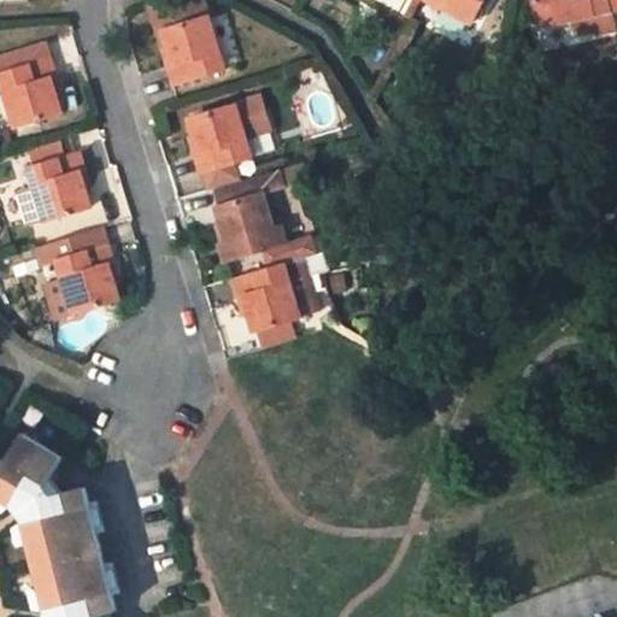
[(156,29),(162,28),(166,47),(172,68),(168,69),(172,84),(223,70),(207,15),(203,0),(157,0),(148,3),(156,29)]
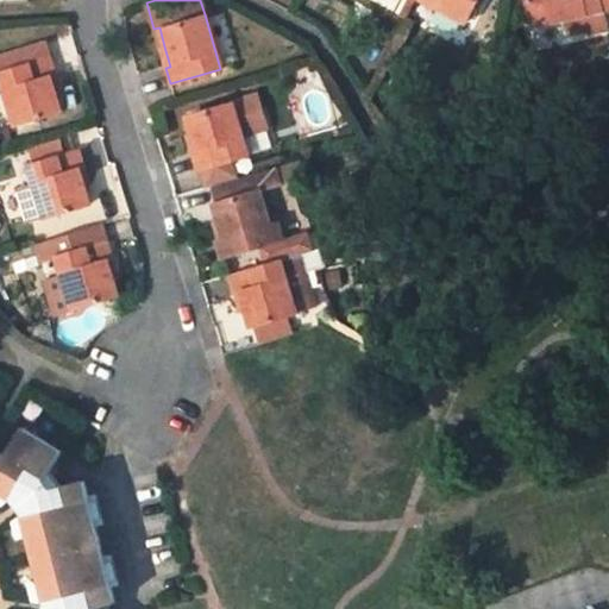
[(424,0),(468,22),(478,0),(424,0)]
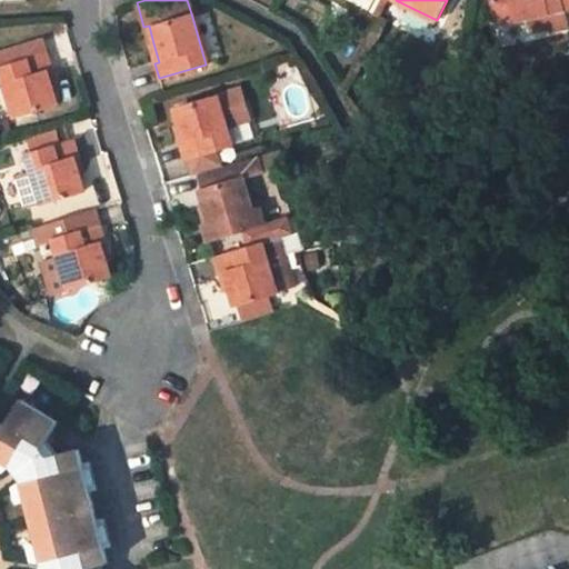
[(548,13),(545,0),(491,0),(498,26),(531,17),(548,13)]
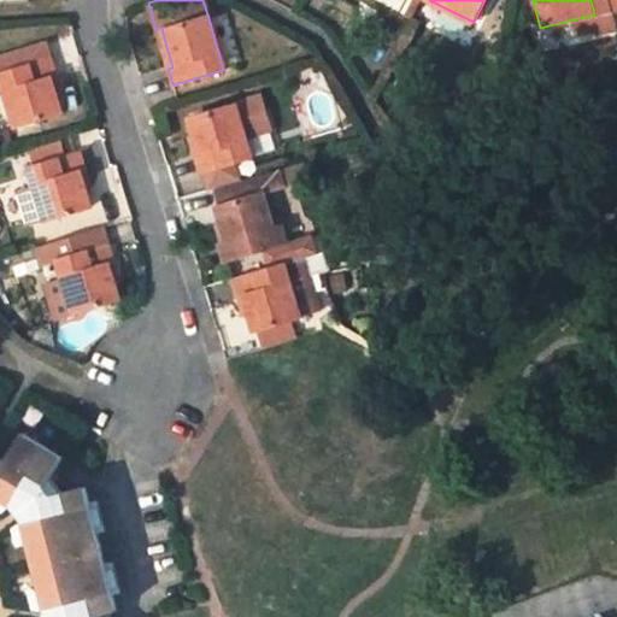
[(610,0),(591,0),(594,15),(576,18),(580,33),(616,24),(613,9),(610,0)]
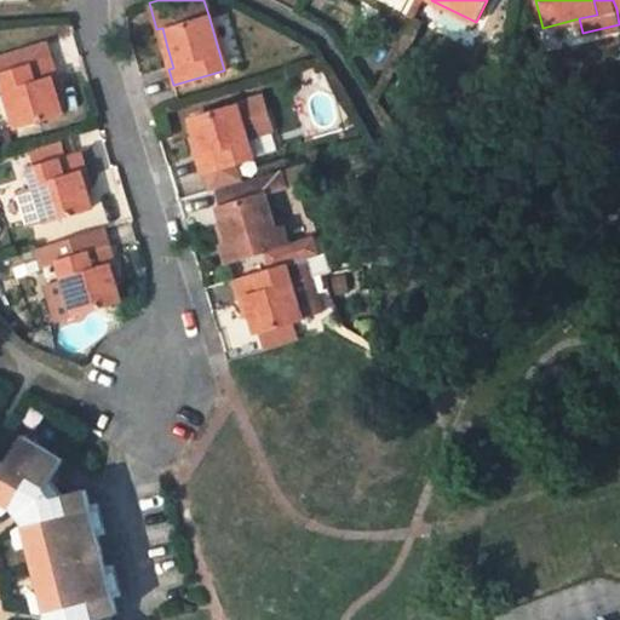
[(431,5),(426,17),(464,33),(470,22),(431,5)]
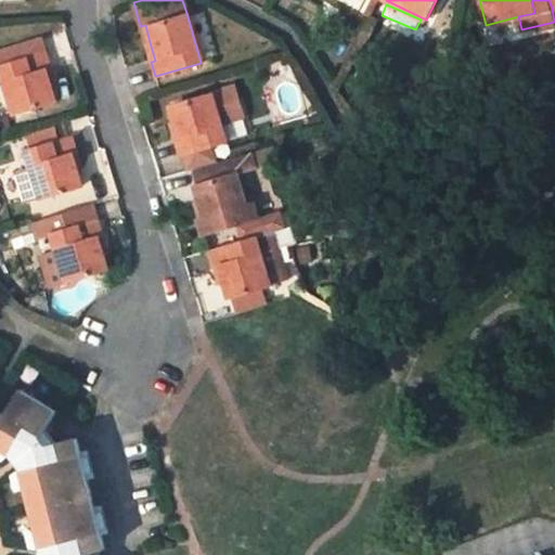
[(48,66),(43,51),(38,36),(0,46),(0,67),(13,114),(53,101),(50,88),(44,67),(48,66)]
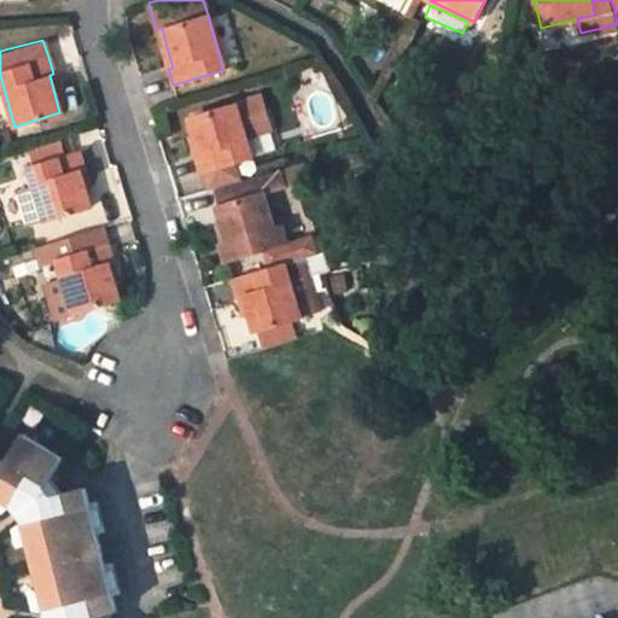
[(162,50),(168,69),(173,68),(167,47),(162,50)]
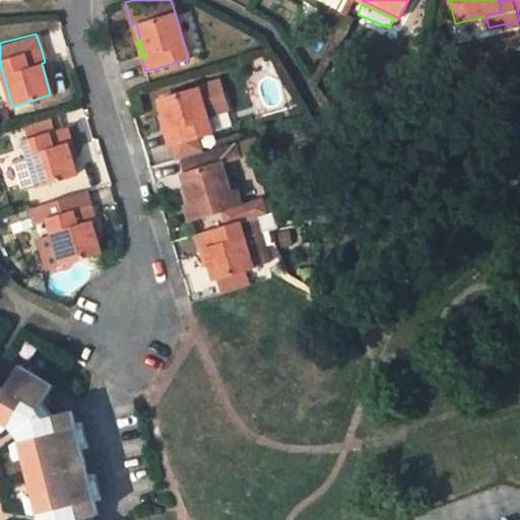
[(47,82),(51,80),(45,62),(42,63),(47,82)]
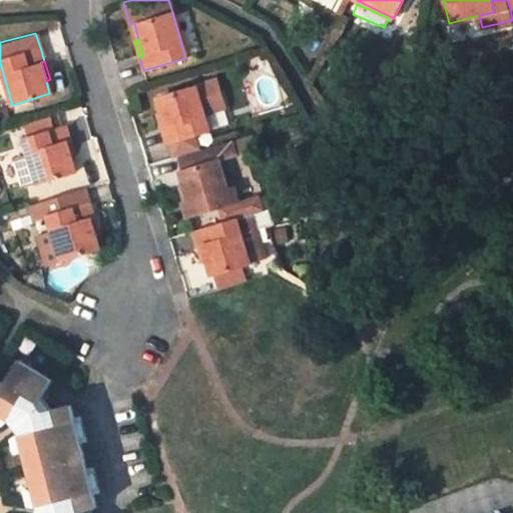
[(162,113),(167,129),(162,130),(166,143),(195,135),(208,130),(203,115),(222,109),(214,80),(194,86),(157,97),(162,113)]
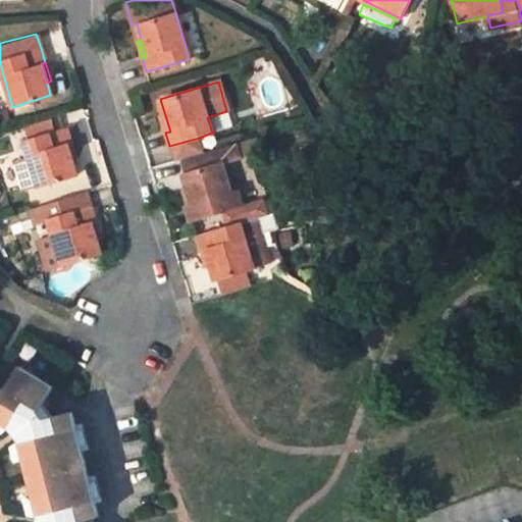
[(165,115),(160,116),(165,133),(170,132),(165,115)]
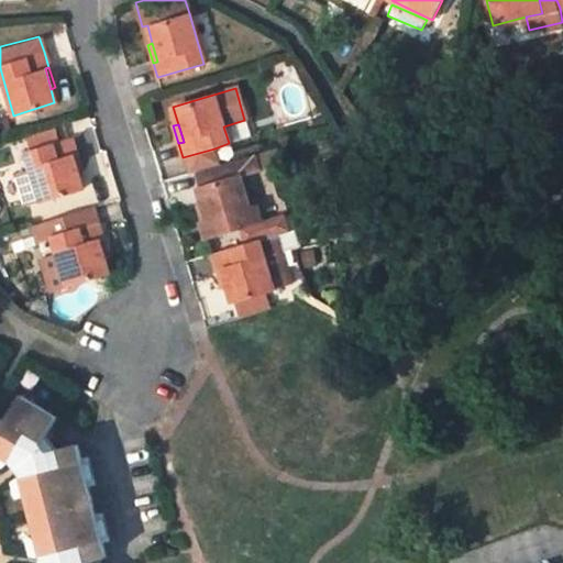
[(25,207),(84,188),(78,172),(74,154),(77,152),(73,138),(25,153),(31,169),(17,176),(25,207)]
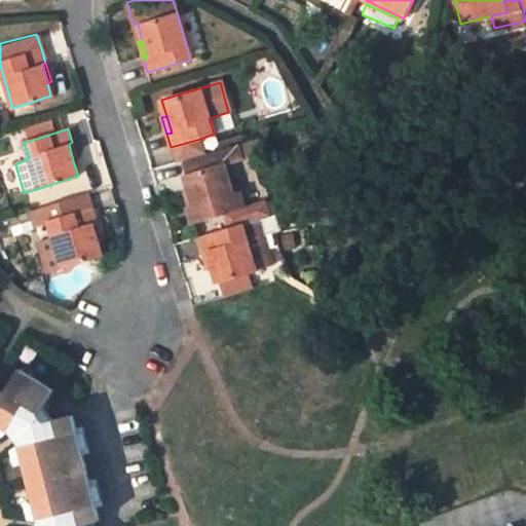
[(200,139),(171,147),(175,160),(185,157),(203,151),(200,139)]
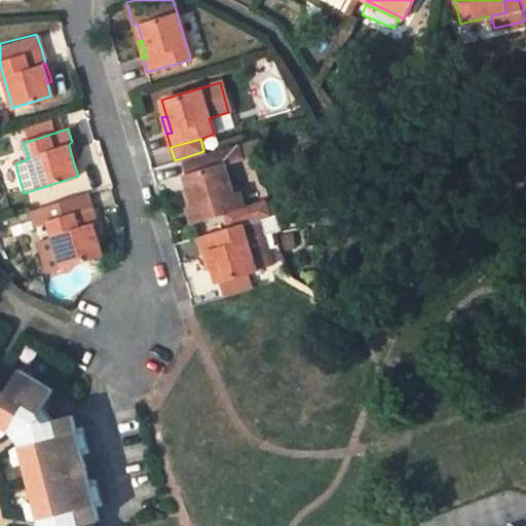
[(73,160),(77,159),(72,142),(69,144),(73,160)]
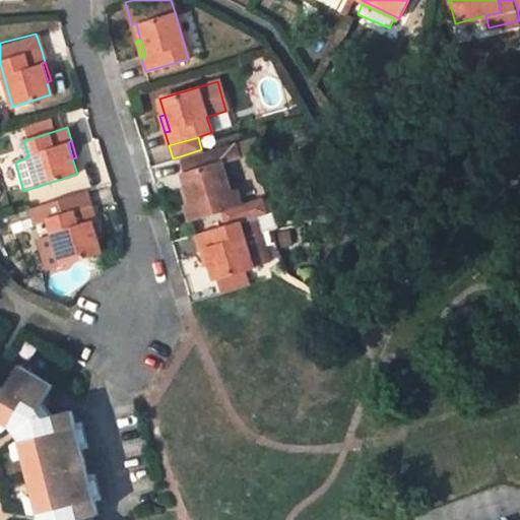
[(230,193),(220,163),(238,157),(234,141),(201,149),(183,155),(187,172),(182,174),(187,189),(192,205),(188,207),(191,219),(230,208),(242,204),(237,191),(230,193)]
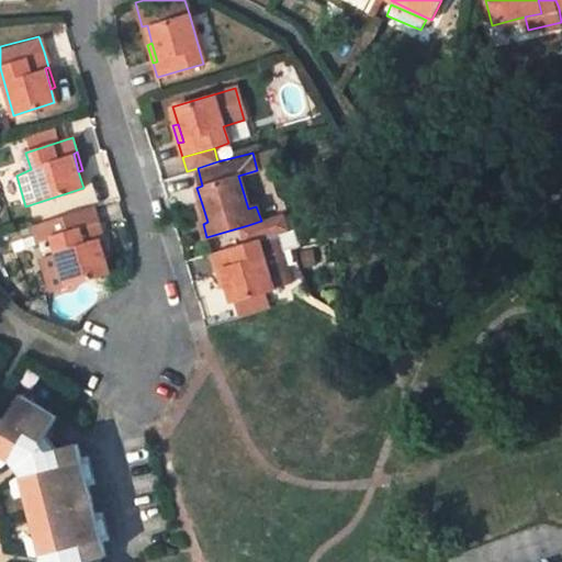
[(35,242),(51,237),(66,285),(109,272),(103,255),(98,238),(103,236),(99,221),(92,204),(29,224),(35,242)]
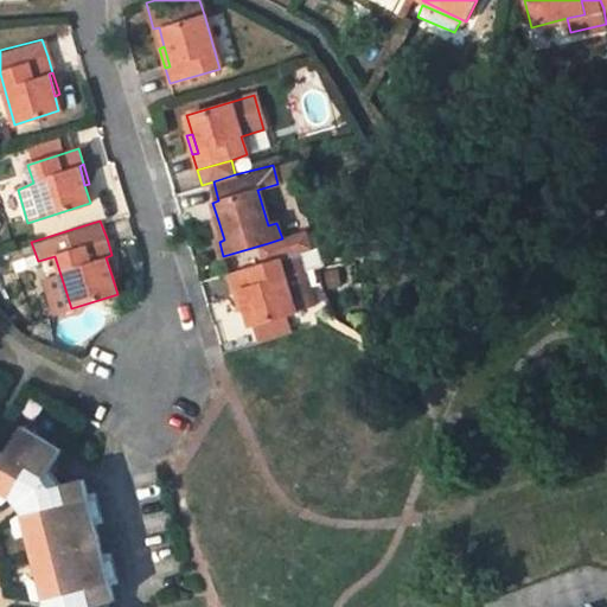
[(218,221),(213,222),(219,242),(224,240),(218,221)]
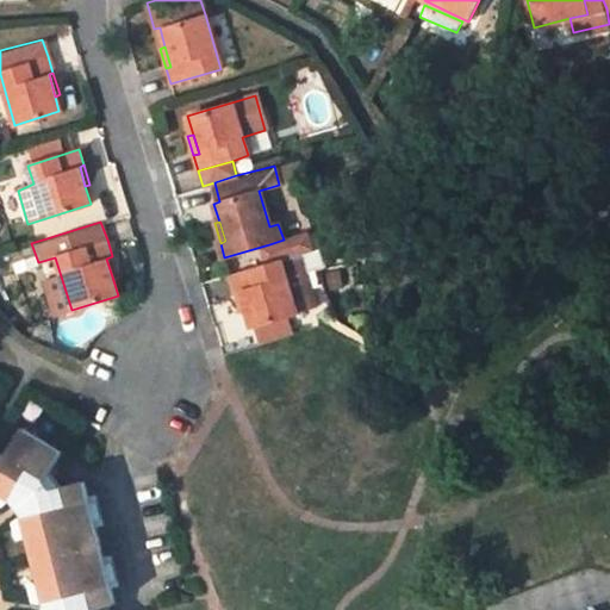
[(298,253),(279,259),(229,275),(234,291),(238,288),(244,310),(250,328),(296,312),(316,305),(298,253)]
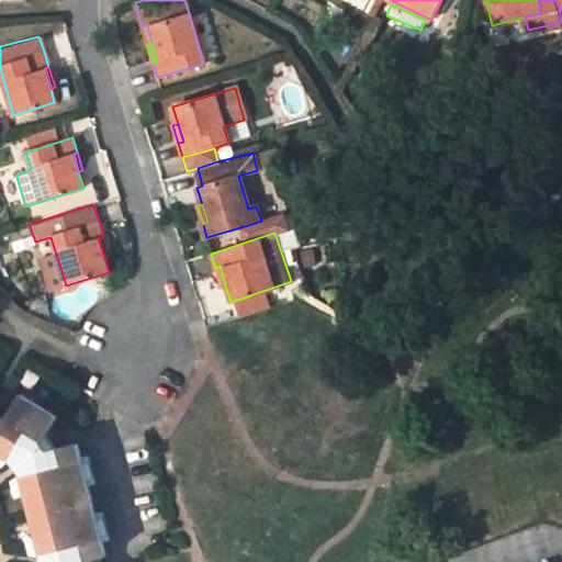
[(103,255),(108,254),(103,236),(98,238),(103,255)]
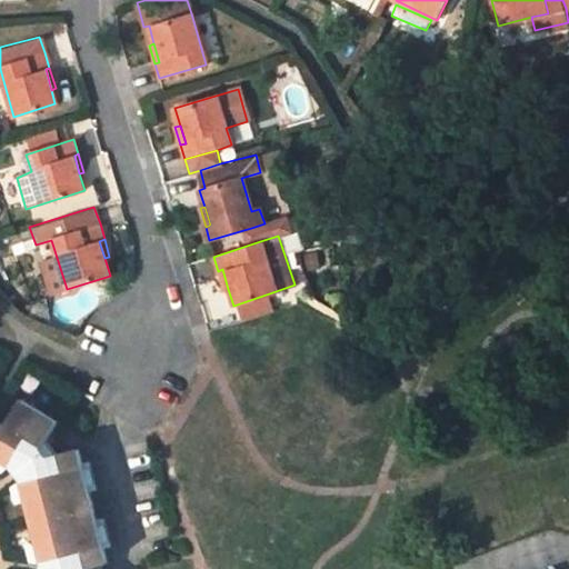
[(218,271),(223,290),(228,289),(222,269),(218,271)]
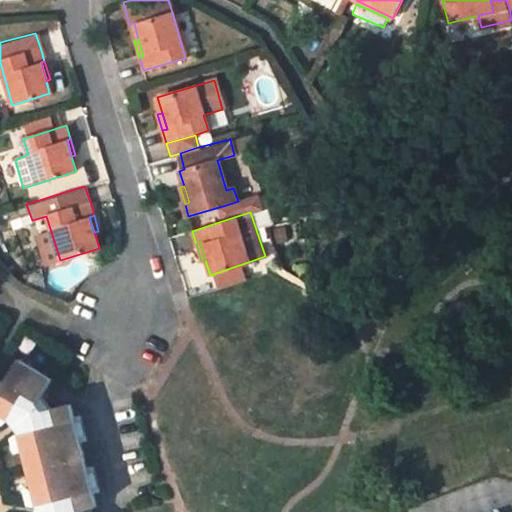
[(37,402),(51,378),(18,358),(3,382),(0,380),(0,411),(10,418),(25,395),(37,402)]
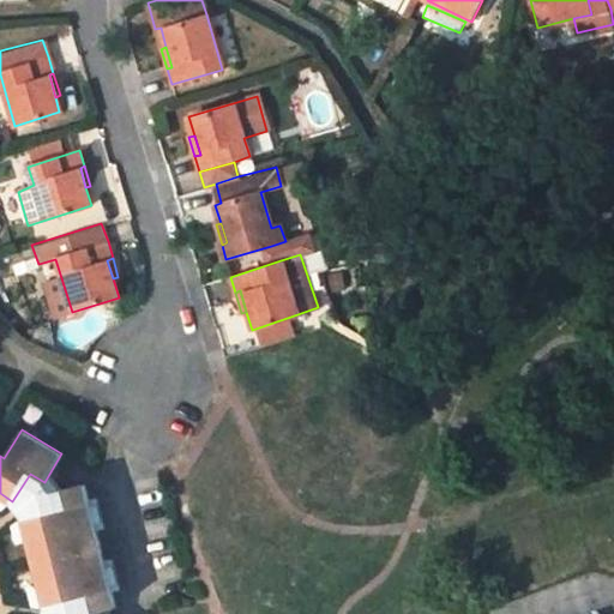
[(12,501),(20,511),(50,487),(44,482),(30,474),(12,501)]
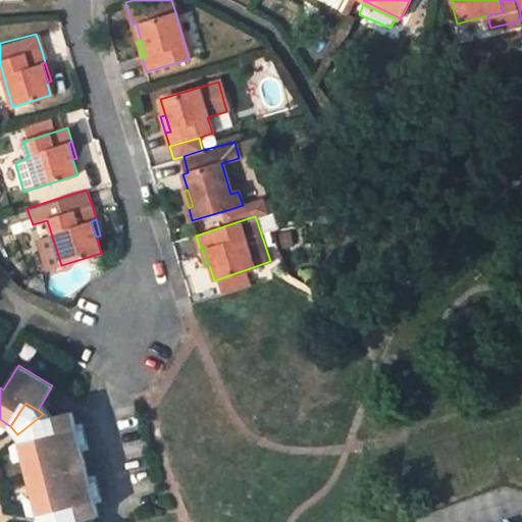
[(71,411),(44,418),(47,433),(22,441),(25,458),(40,515),(66,508),(69,521),(80,521),(98,516),(95,503),(88,476),(82,451),(74,425),(71,411)]
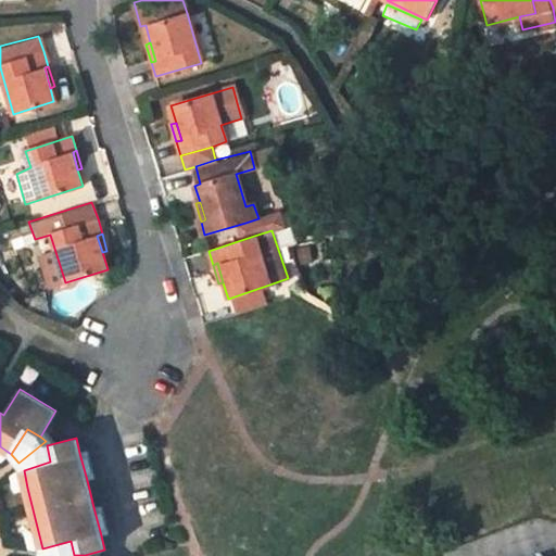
[(46,441),(19,463),(24,470),(50,462),(47,445),(46,441)]
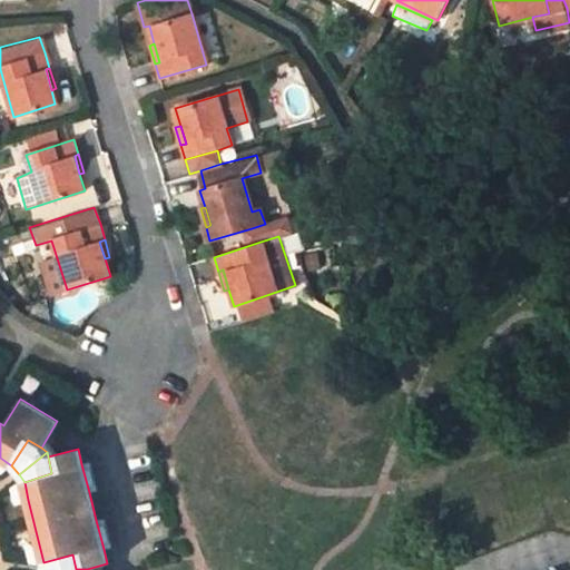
[(0,469),(6,472),(11,465),(0,458),(0,469)]
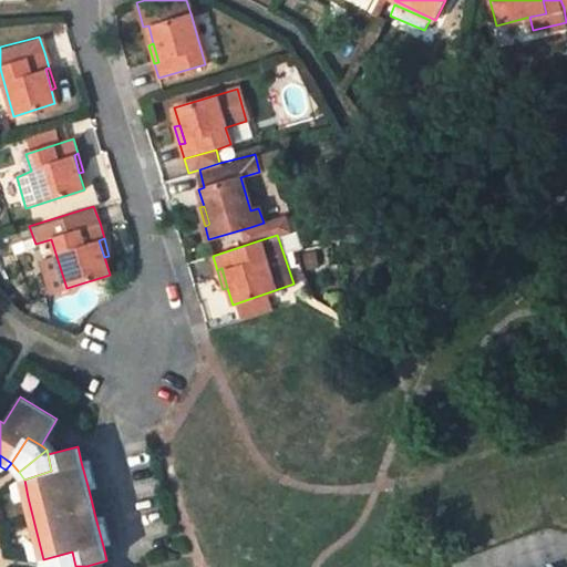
[(89,490),(96,486),(89,460),(81,462),(89,490)]
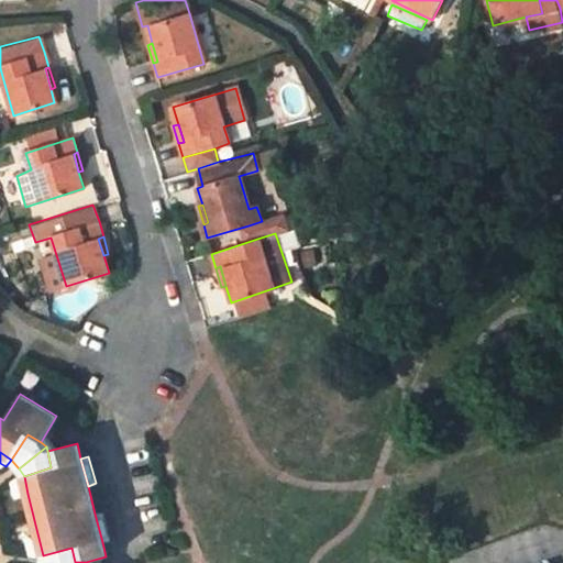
[(24,476),(15,479),(20,497),(28,494),(24,476)]
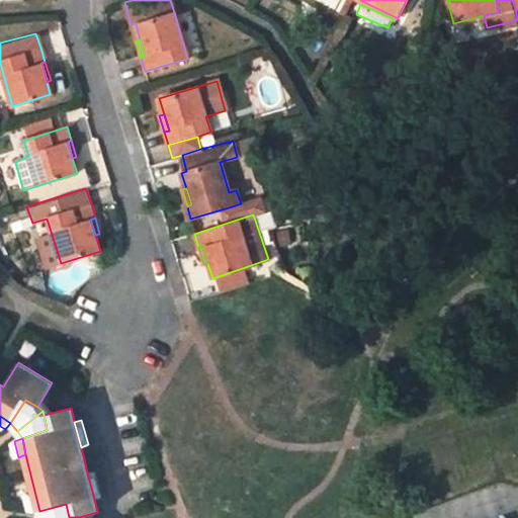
[(101,497),(94,470),(87,472),(94,499),(101,497)]
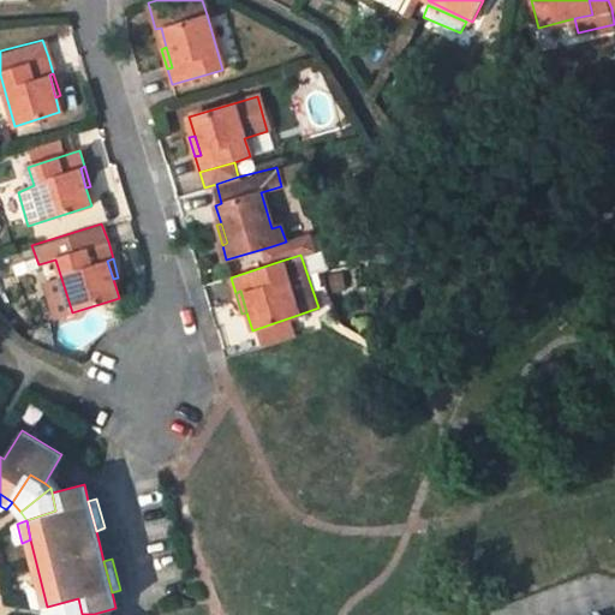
[(34,587),(37,607),(47,607),(41,585),(34,587)]
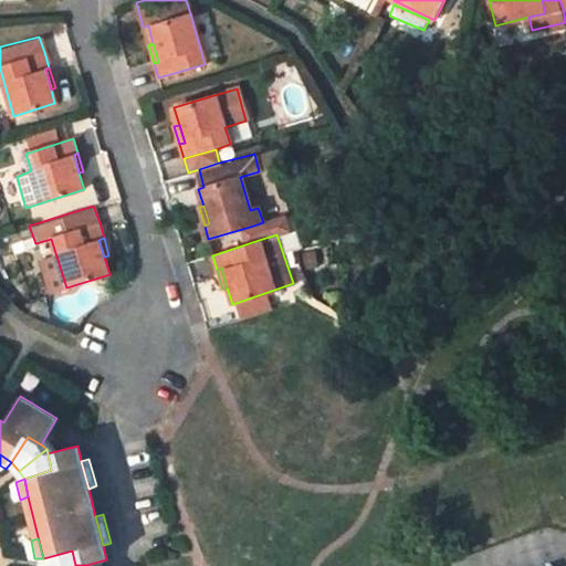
[(43,558),(41,565),(75,565),(72,551),(43,558)]
